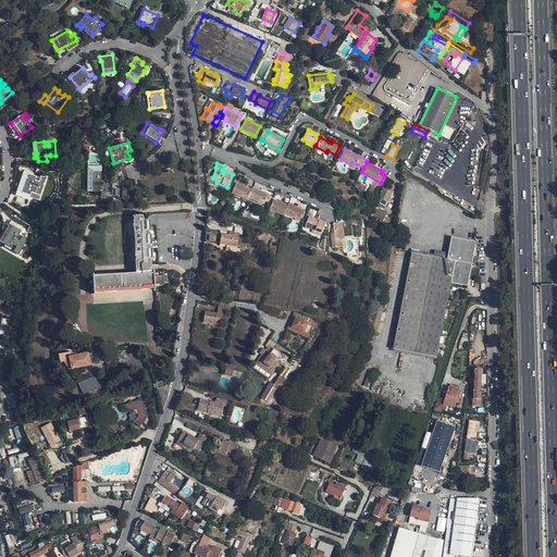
[(91,180),(87,180),(87,192),(100,192),(100,187),(104,187),(104,194),(110,194),(110,181),(100,181),(100,168),(87,168),(87,172),(91,172),(91,180)]
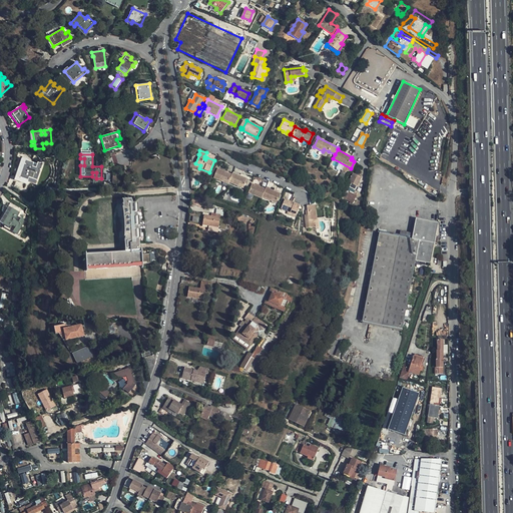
[(19,177),(15,176),(14,180),(26,184),(30,171),(33,173),(32,178),(37,180),(42,164),(37,162),(35,168),(32,166),(33,162),(21,159),(18,168),(21,169),(19,177)]
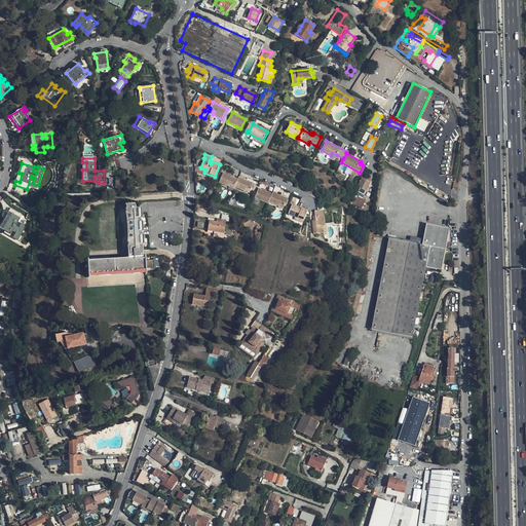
[(230,185),(234,187),(237,179),(223,173),(219,183),(229,187),(230,185)]
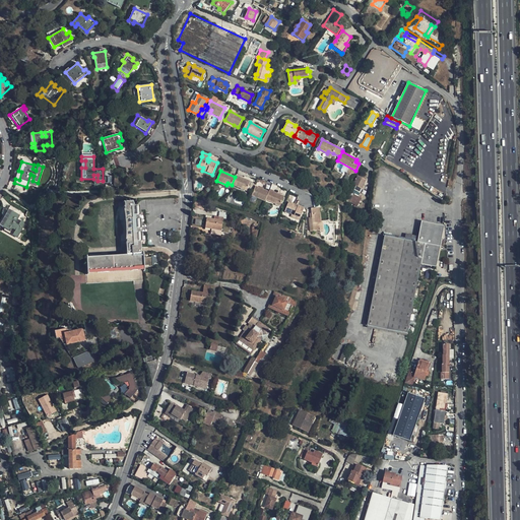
[(235,177),(232,185),(241,189),(242,187),(248,189),(251,182),(236,176),(235,177)]
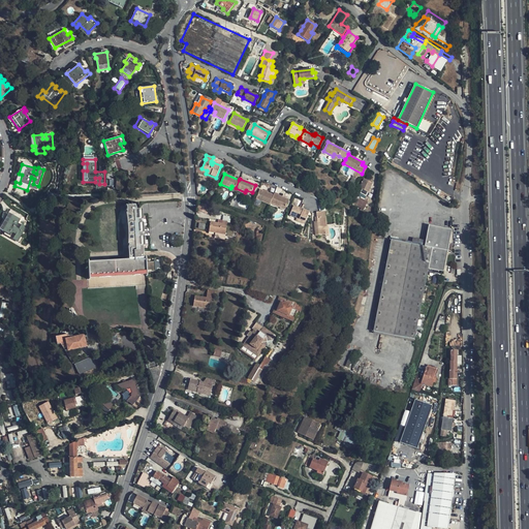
[(368,192),(372,184),(364,179),(359,188),(368,192)]
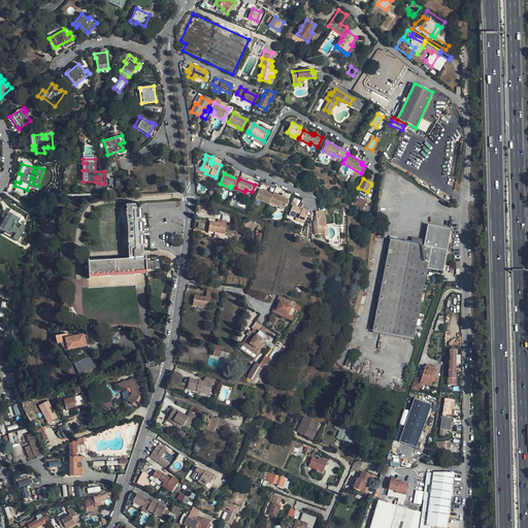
[(269,203),(273,195),(260,190),(255,201),(260,203),(261,201),(268,205),(269,203)]
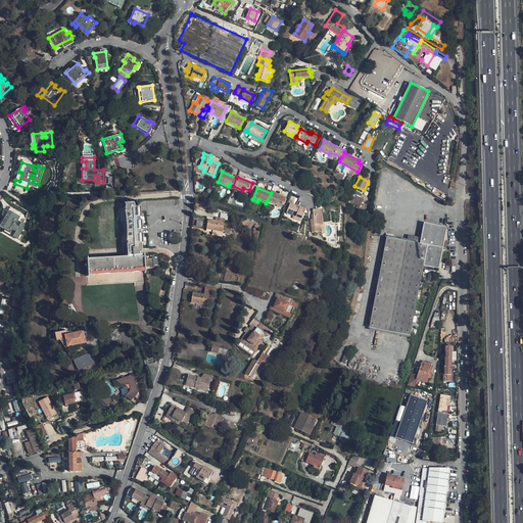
[(281,196),(279,195),(271,192),(271,193),(267,201),(282,207),(286,198),(281,196)]
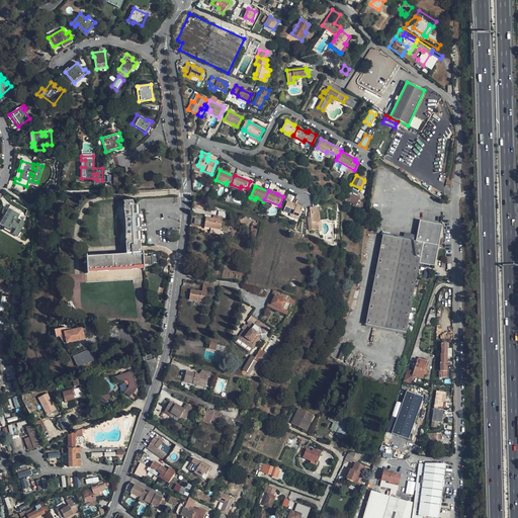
[(356,204),(359,199),(352,195),(349,201),(356,204)]
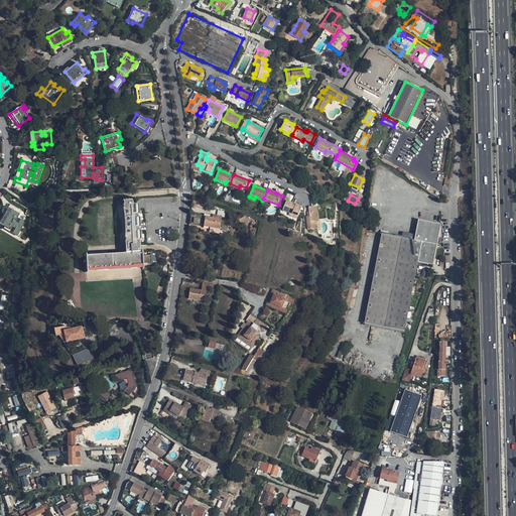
[(126,247),(126,252),(88,255),(88,254),(87,254),(88,272),(89,272),(89,270),(139,267),(143,267),(143,268),(144,268),(143,250),(142,250),(142,251),(141,251),(140,239),(139,229),(139,227),(139,224),(139,217),(138,215),(138,205),(132,205),(130,200),(123,201),(123,208),(121,208),(124,215),(125,221),(126,226),(125,234),(124,238),(125,238),(125,241),(126,247)]
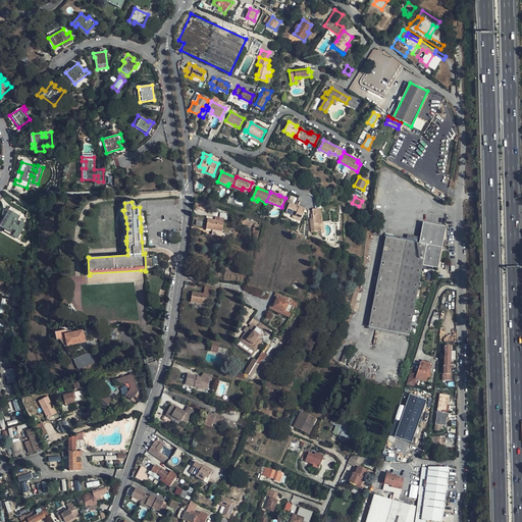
[(301,219),(305,209),(290,203),(285,212),(301,219)]
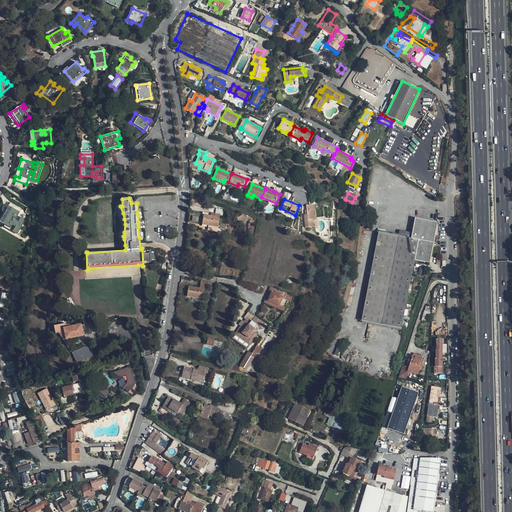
[(7,216),(4,214),(0,219),(0,222),(4,225),(3,227),(9,230),(12,225),(15,227),(18,222),(15,220),(21,209),(10,203),(5,210),(9,212),(7,216)]
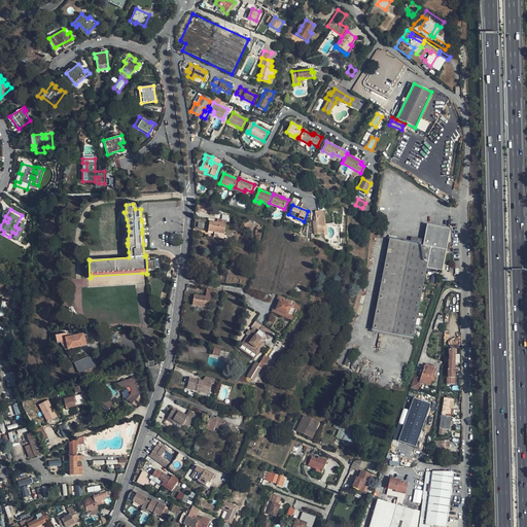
[(323,226),(325,225),(323,211),(315,212),(315,217),(316,221),(314,221),(313,221),(314,235),(324,234),(323,226)]
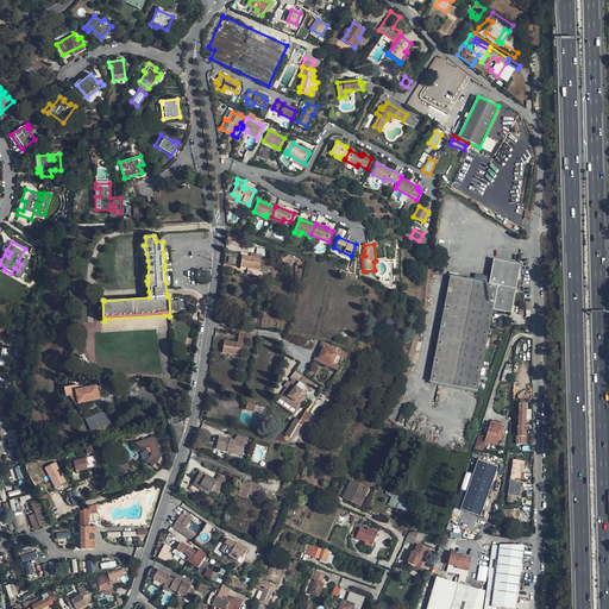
[(264,250),(257,249),(257,253),(251,253),(251,257),(248,256),(243,256),(242,268),(259,270),(262,255),(264,255),(264,250)]
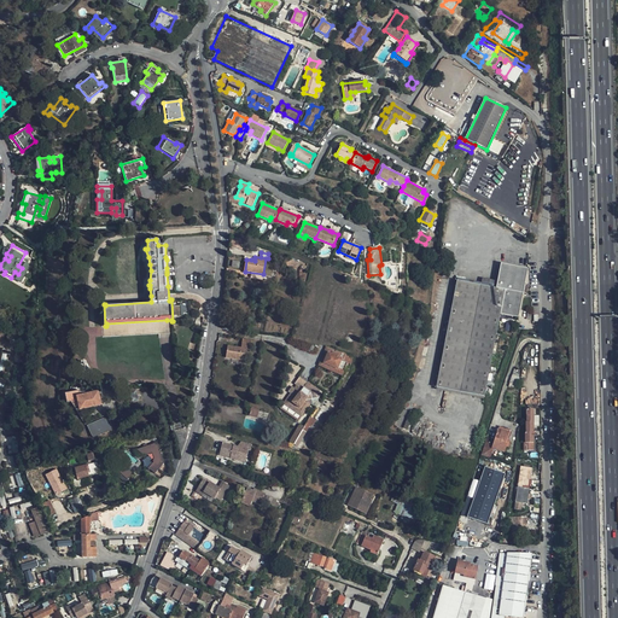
[(484,332),(496,334),(501,314),(518,318),(528,269),(501,263),(497,281),(496,289),(490,287),(481,331),(484,332)]
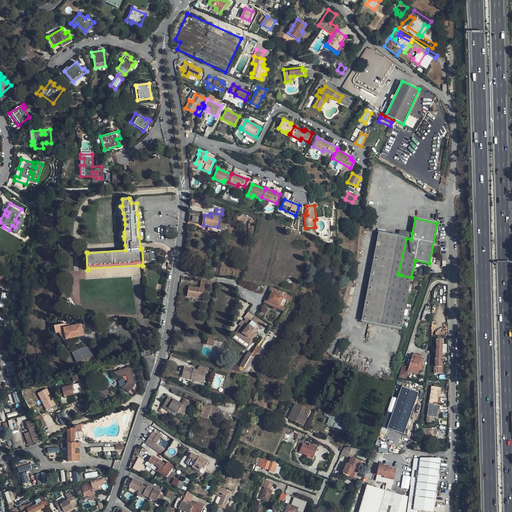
[(411,239),(412,233),(401,231),(400,234),(379,230),(379,233),(406,238),(411,239)]
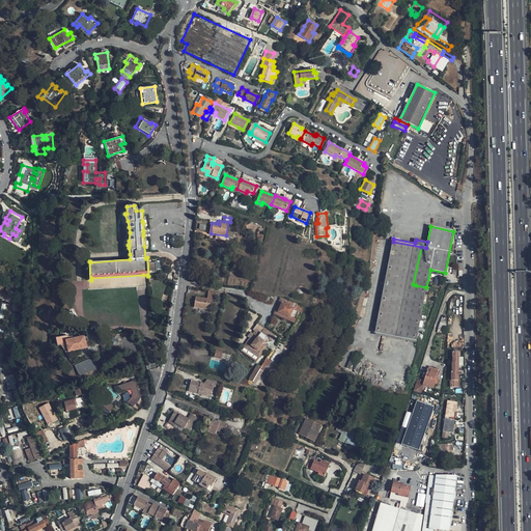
[(412,287),(413,284),(421,247),(393,242),(376,324),(374,333),(398,337),(406,319),(412,287)]
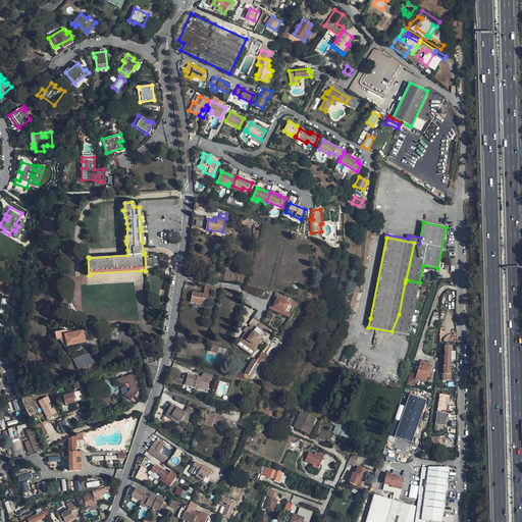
[(409,334),(419,282),(409,280),(408,283),(405,282),(399,314),(392,331),(409,334)]
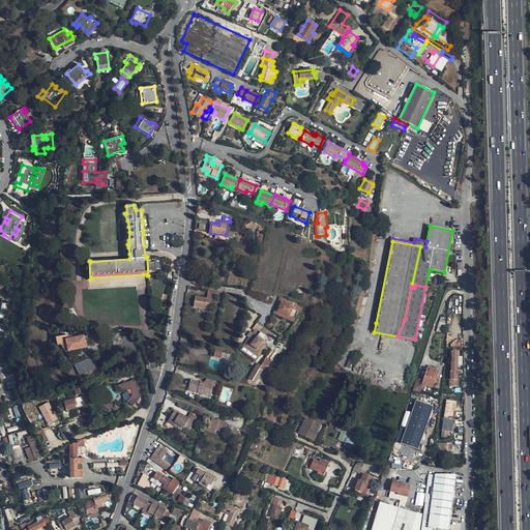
[(215,292),(208,291),(207,298),(196,296),(194,307),(210,310),(211,298),(214,299),(215,292)]
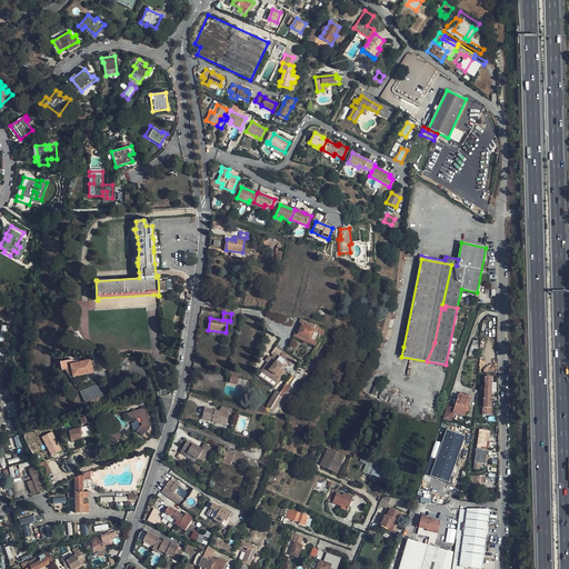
[(380,336),(385,337),(391,318),(387,316),(380,336)]
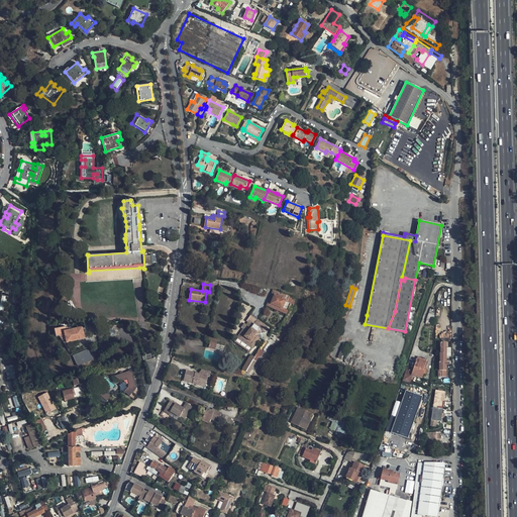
[(274,291),(273,291),(271,295),(280,299),(282,294),(274,291)]
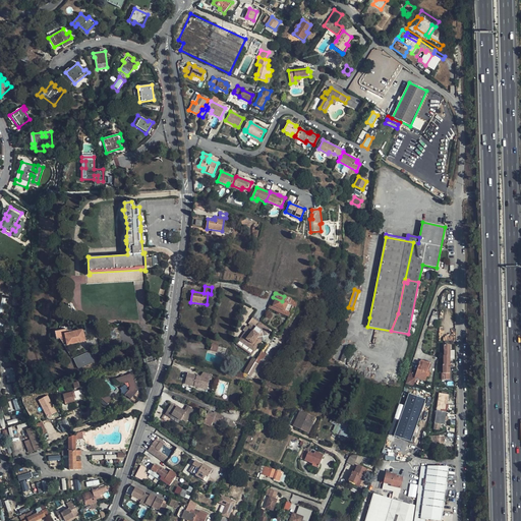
[(286,308),(292,311),(293,308),(294,306),(296,307),(298,301),(284,296),(282,301),(273,297),(270,305),(285,311),(286,308)]
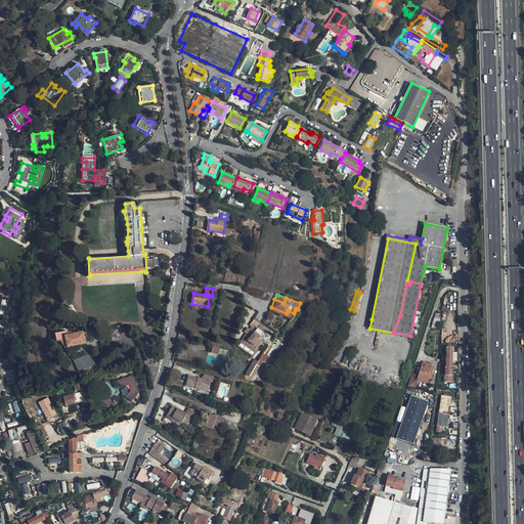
[(270,309),(292,318),(294,313),(288,310),(287,313),(271,307),(270,309)]
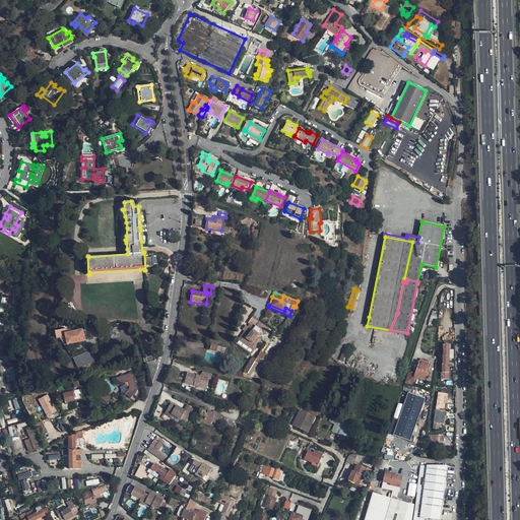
[(268,329),(252,317),(249,321),(251,323),(249,325),(246,329),(239,340),(253,350),(261,340),(258,337),(262,331),(266,333),(268,329)]
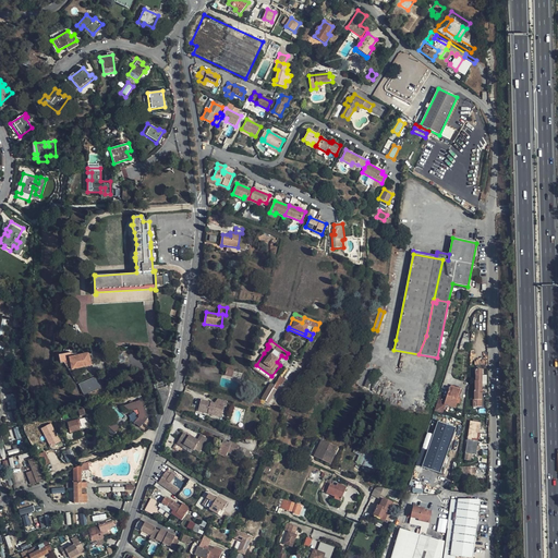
[(71,354),(71,352),(59,355),(60,363),(63,362),(69,370),(89,365),(87,353),(77,355),(77,354),(71,354)]
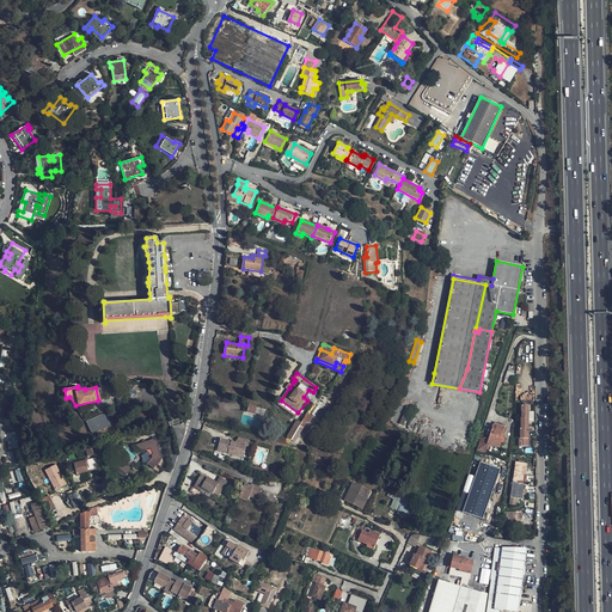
[(295,416),(298,412),(281,401),(279,404),(295,416)]
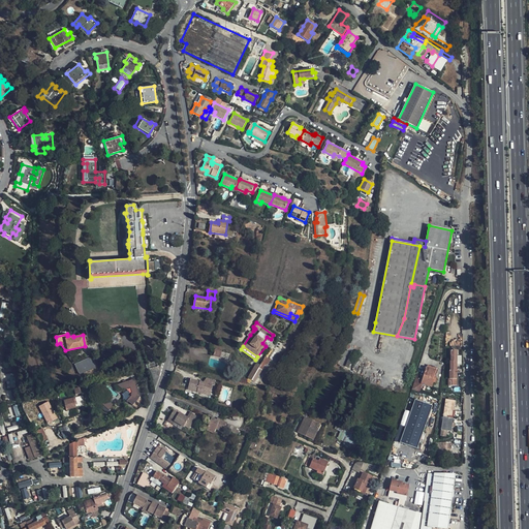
[(220,358),(222,351),(215,349),(213,356),(220,358)]
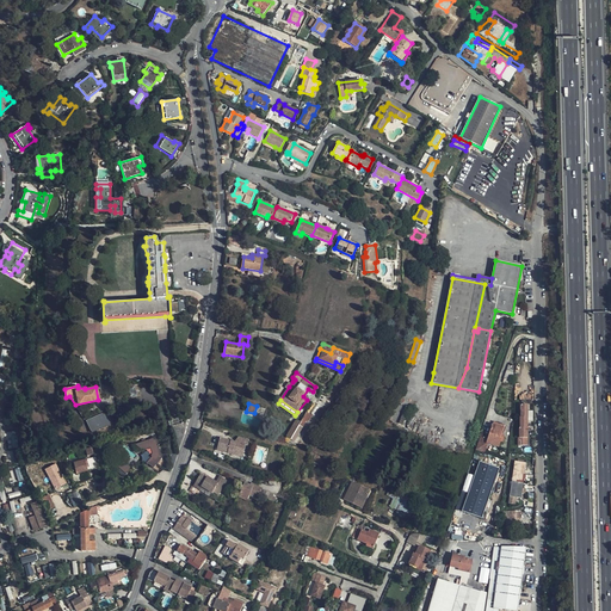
[(320,406),(316,403),(310,413),(313,415),(320,406)]
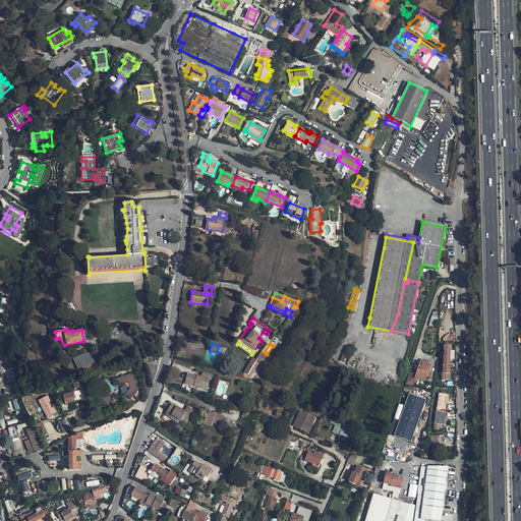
[(444,380),(451,380),(450,344),(442,344),(444,380)]
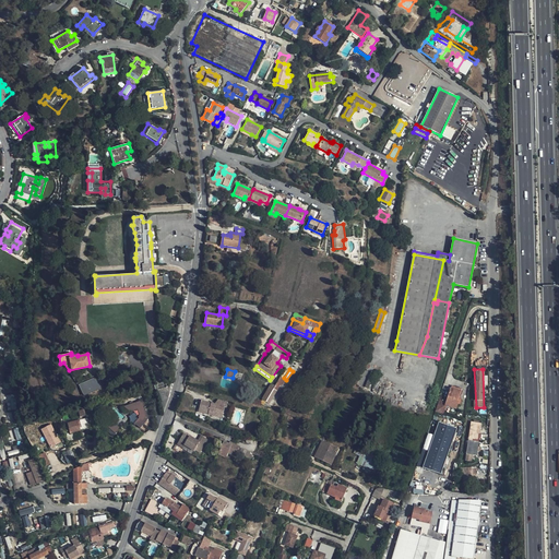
[(97,377),(79,385),(84,395),(102,388),(97,377)]
